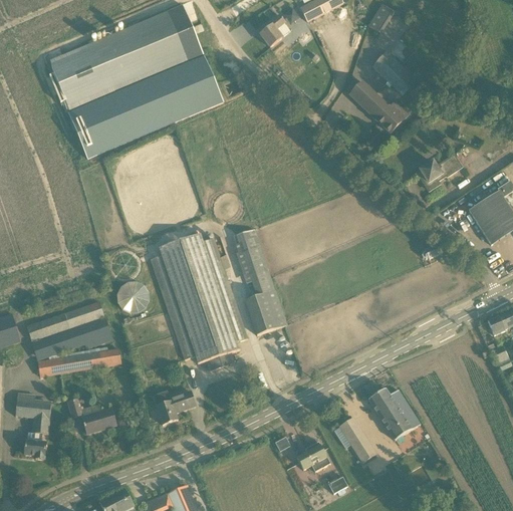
[(306,20),(342,2),(341,0),(312,0),(299,7),(306,20)]
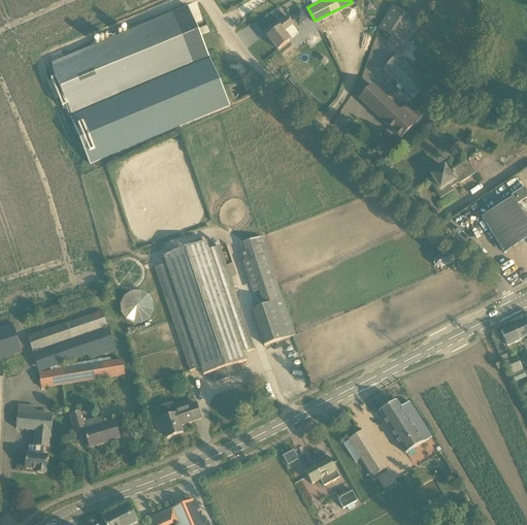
[(402,9),(391,2),(377,25),(388,32),(402,9)]
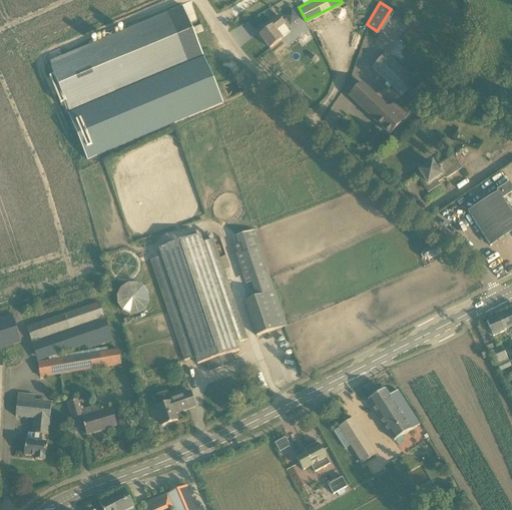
[(86,158),(222,101),(181,4),(49,59),(69,107),(66,109),(86,158)]
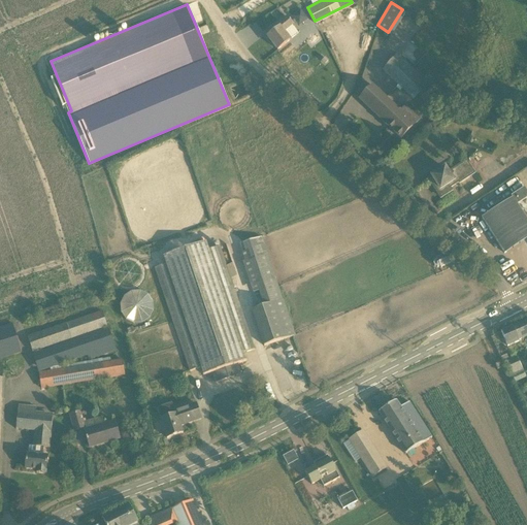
[(275,23),(277,26),(266,35),(276,47),(288,39),(288,38),(297,30),(291,23),(292,22),(286,14),(275,23)]
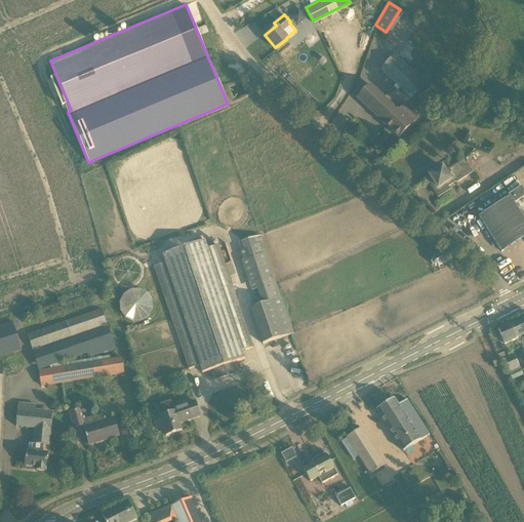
[(378,67),(407,94),(422,79),(393,50),(378,67)]
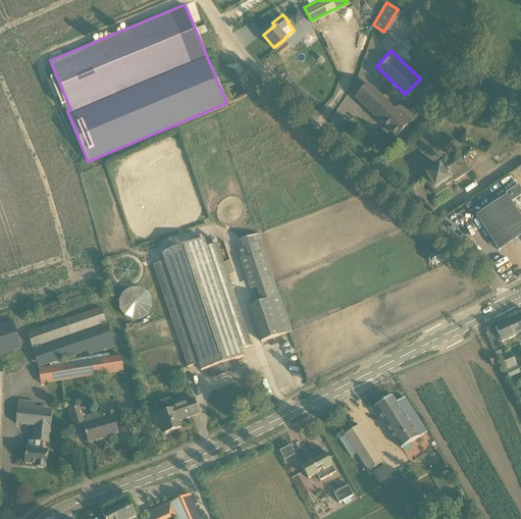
[(409,120),(395,107),(367,82),(354,96),(396,135),(409,120)]
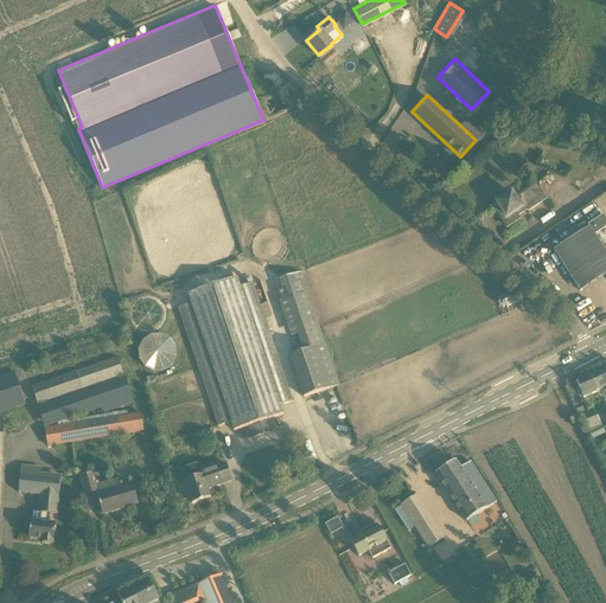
[(508,126),(510,116),(499,114),(497,122),(508,126)]
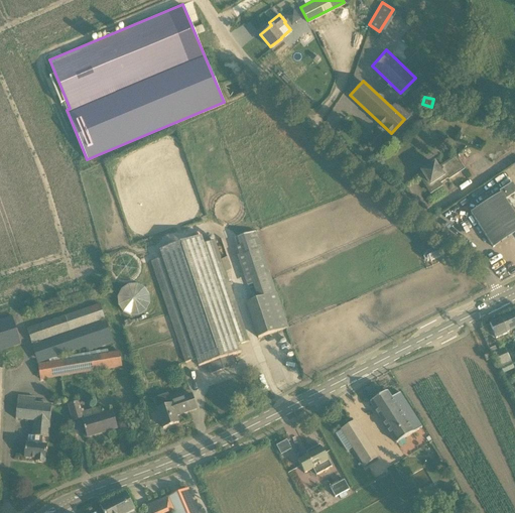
[(455,155),(440,164),(441,167),(438,169),(433,162),(421,170),(422,172),(419,174),(429,190),(439,184),(437,181),(447,175),(447,176),(463,167),(455,155)]
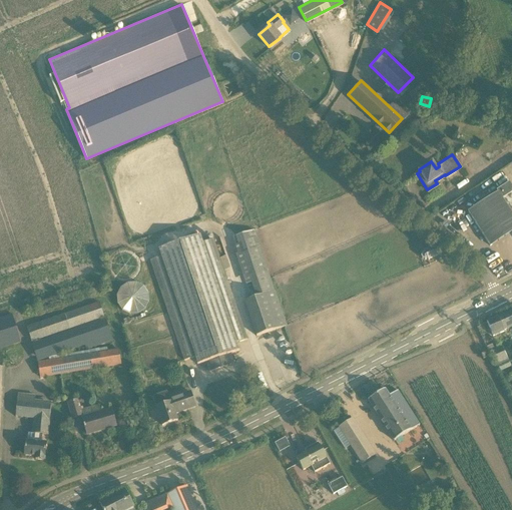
[(489,243),(504,233),(511,228),(511,212),(511,211),(511,210),(511,185),(508,180),(496,188),(497,191),(467,210),(489,243)]
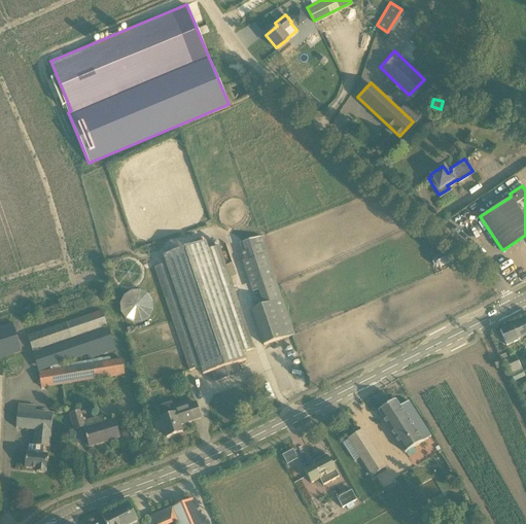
[(202,373),(210,370),(214,379),(240,371),(236,360),(244,358),(242,350),(253,346),(218,243),(207,247),(204,239),(162,253),(165,262),(153,266),(188,368),(200,364),(202,373)]
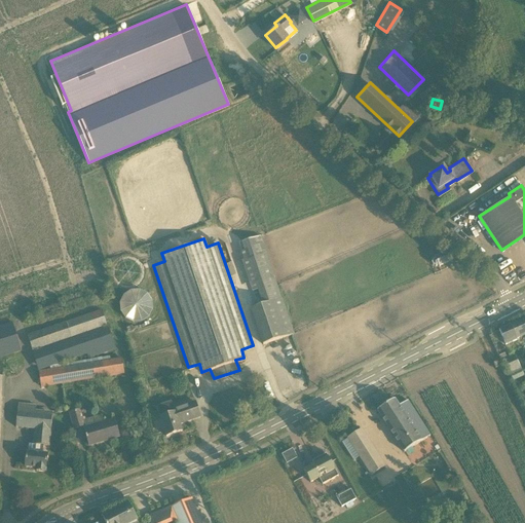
[(261,302),(250,306),(259,333),(262,342),(279,336),(292,332),(289,323),(264,250),(246,256),(257,288),(261,302)]
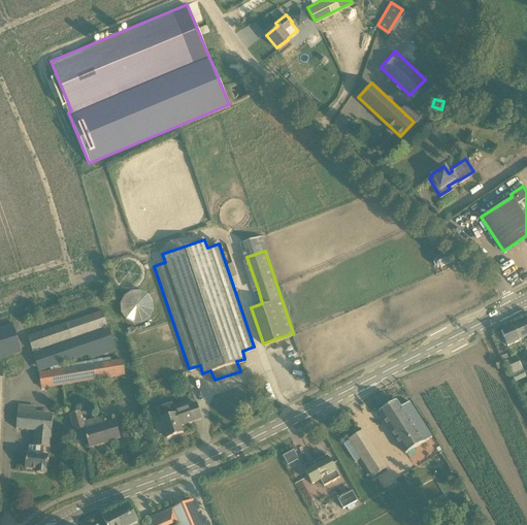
[(449,253),(448,251),(435,256),(435,257),(433,259),(433,261),(434,264),(436,264),(438,263),(439,265),(452,259),(451,257),(452,256),(450,253),(449,253)]
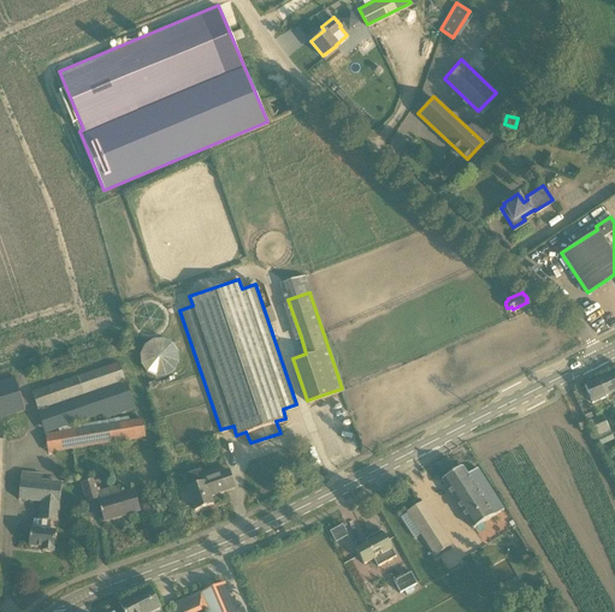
[(179,338),(143,337),(142,372),(178,373),(179,338)]
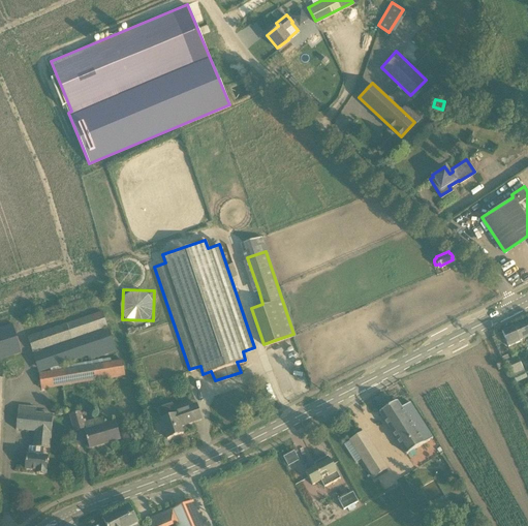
[(32,352),(106,326),(100,308),(26,335),(32,352)]
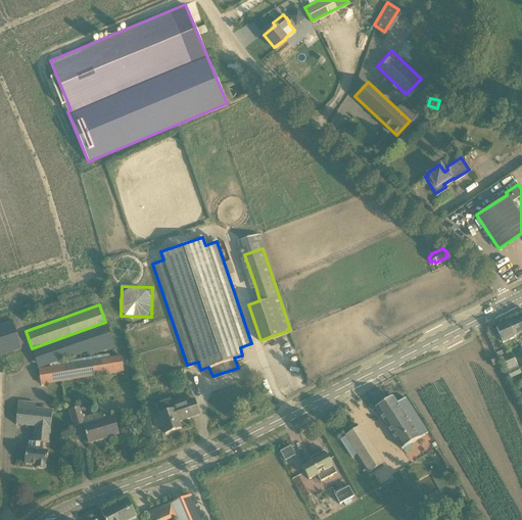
[(521,313),(495,326),(502,341),(513,336),(512,335),(521,330),(521,313)]
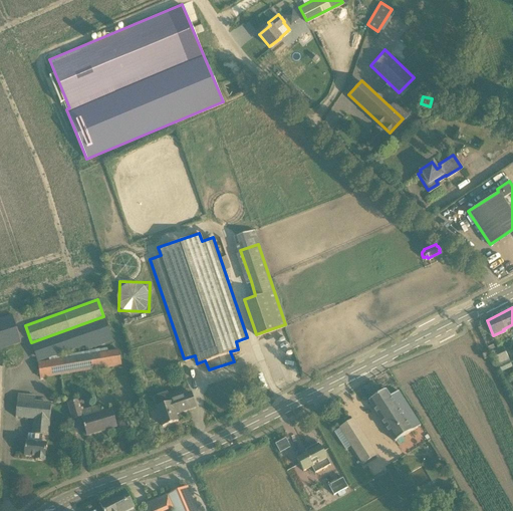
[(0,346),(20,340),(11,312),(0,316),(0,346)]
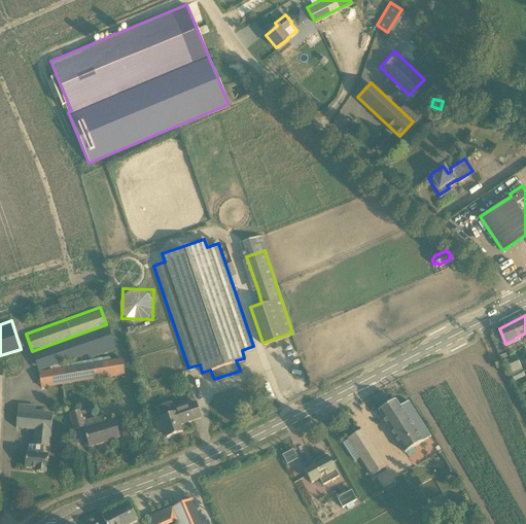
[(32,352),(38,370),(89,352),(90,356),(114,347),(106,325),(32,352)]
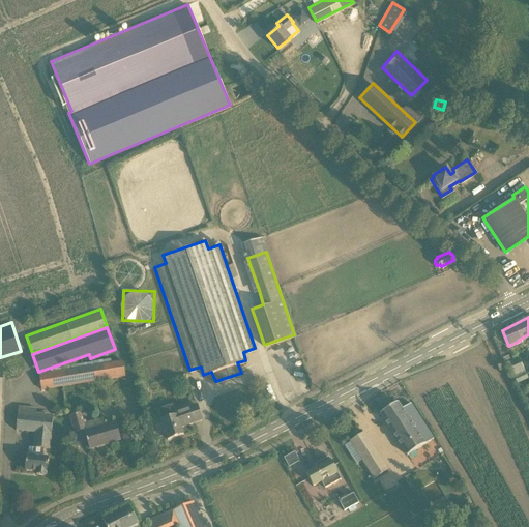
[(520,353),(517,354),(505,359),(512,375),(516,382),(527,376),(520,361),(523,360),(520,353)]
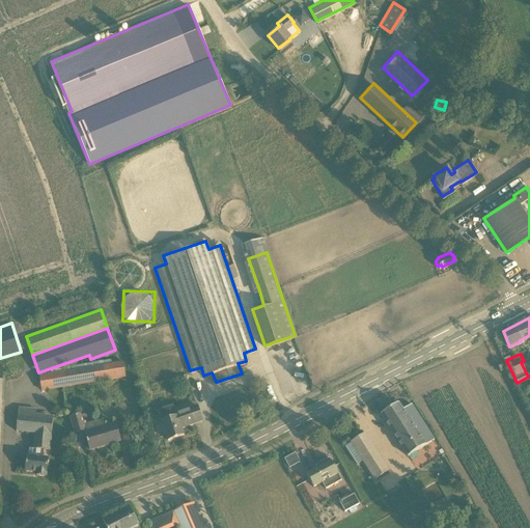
[(299,358),(277,367),(280,377),(303,367),(299,358)]
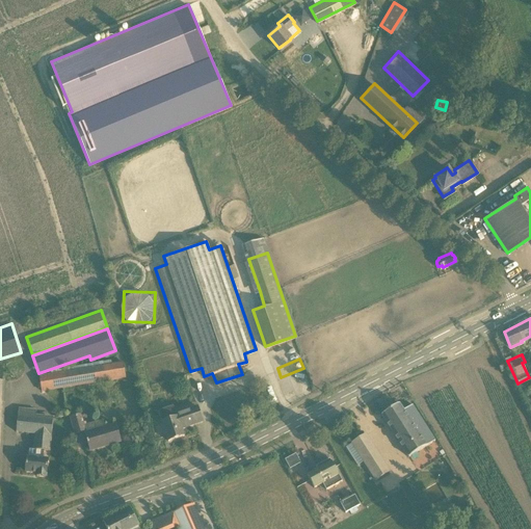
[(37,373),(41,390),(125,376),(122,360),(37,373)]
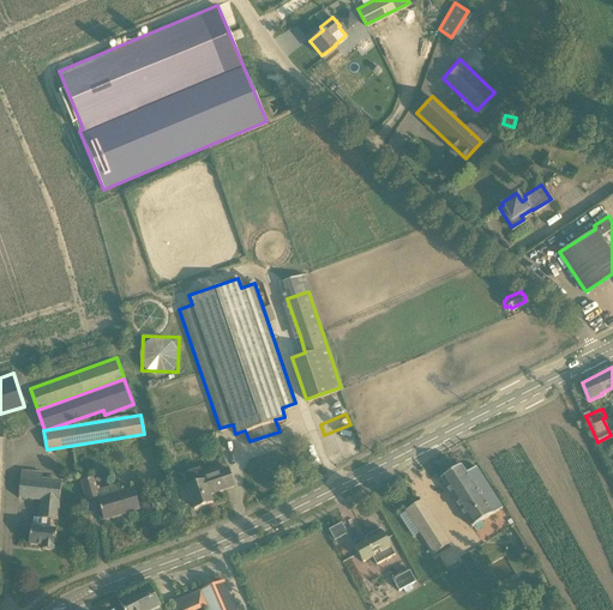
[(173,463),(167,445),(161,446),(167,465),(173,463)]
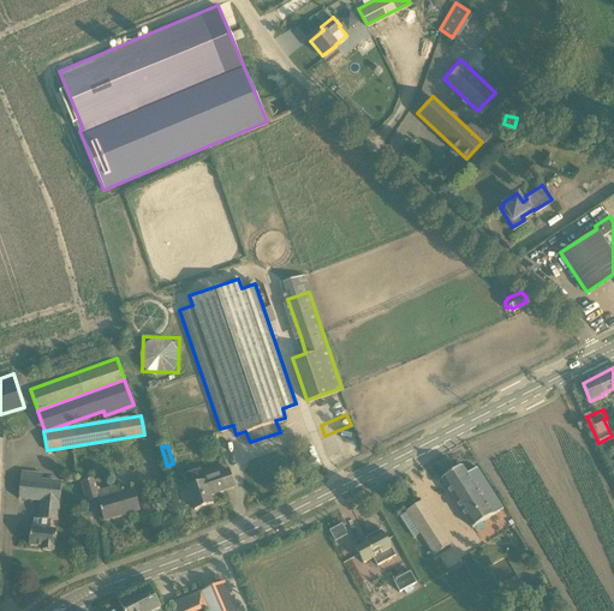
[(472,526),(502,505),(476,465),(465,472),(460,463),(440,477),(472,526)]
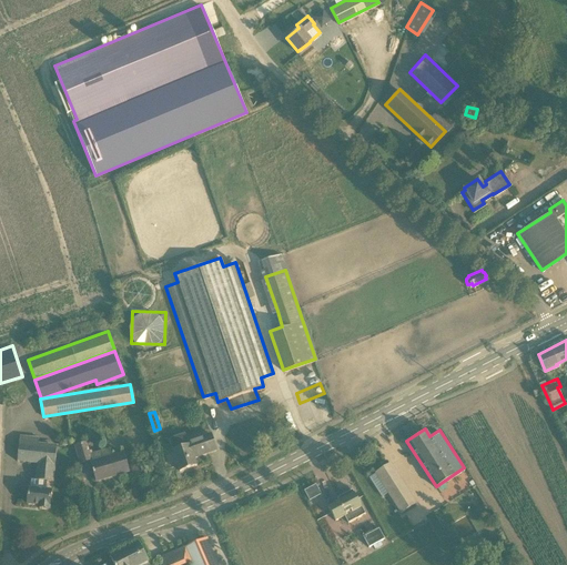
[(193,455),(215,449),(210,432),(186,440),(189,444),(183,445),(179,433),(168,436),(172,449),(179,468),(195,463),(193,455)]
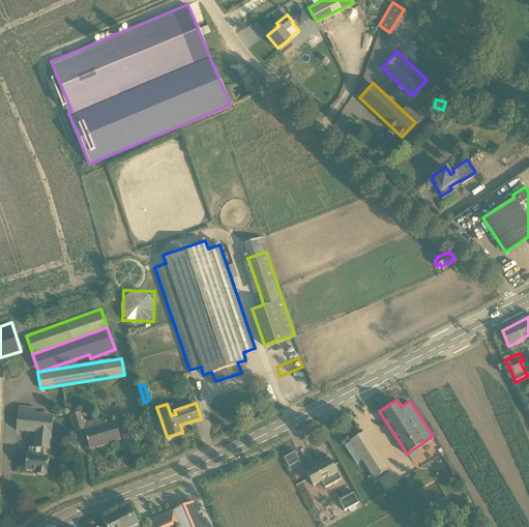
[(28,454),(26,454),(25,468),(36,469),(35,472),(45,473),(47,457),(42,456),(43,447),(49,448),(52,416),(35,414),(36,407),(19,405),(16,428),(35,431),(34,446),(29,445),(28,454)]
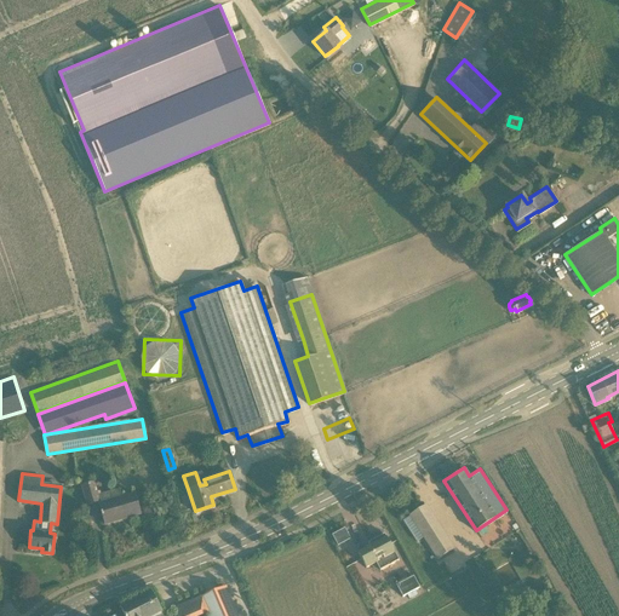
[(99,498),(97,493),(93,478),(80,482),(86,501),(97,499),(99,498)]
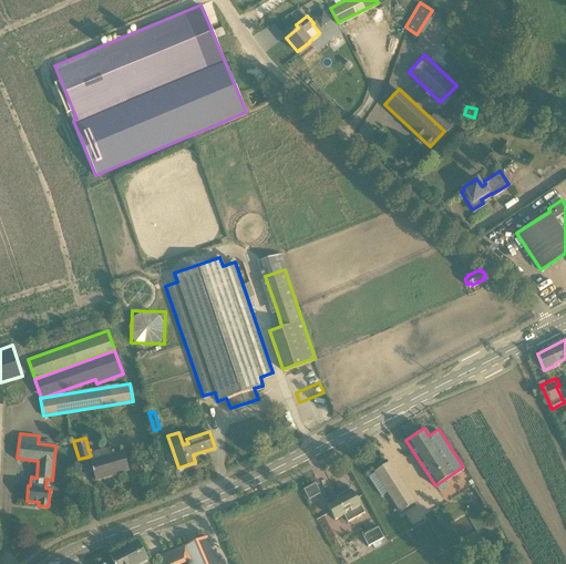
[(89,457),(90,460),(95,478),(127,469),(122,451),(111,454),(110,452),(91,458),(91,455),(89,457)]
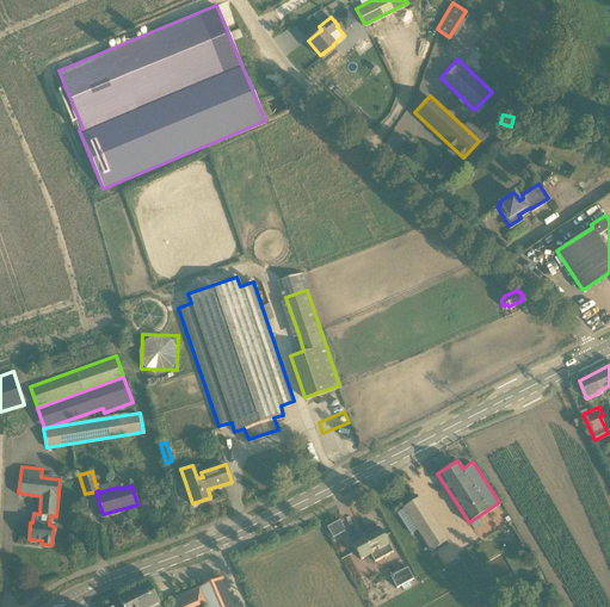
[(404,506),(404,507),(396,511),(410,531),(416,527),(430,549),(447,538),(419,496),(404,506)]
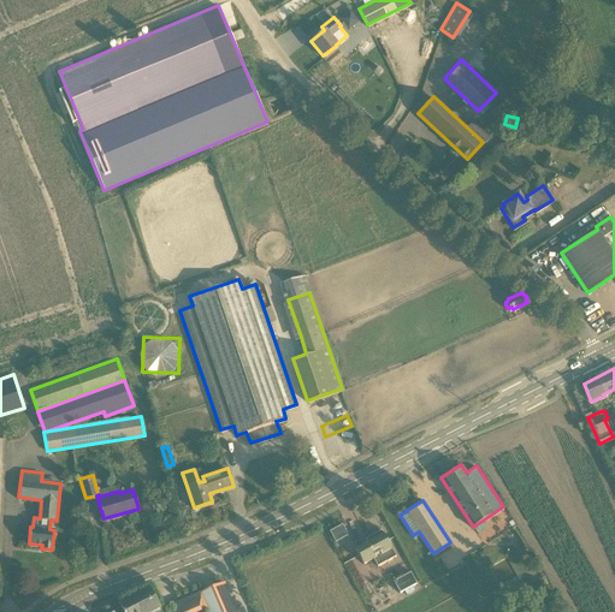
[(336,540),(349,533),(344,522),(331,529),(336,540)]
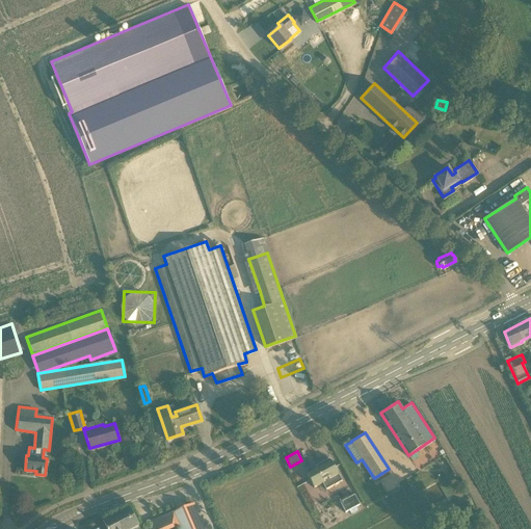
[(341,479),(329,456),(315,464),(317,467),(306,472),(313,485),(321,481),(325,487),(341,479)]
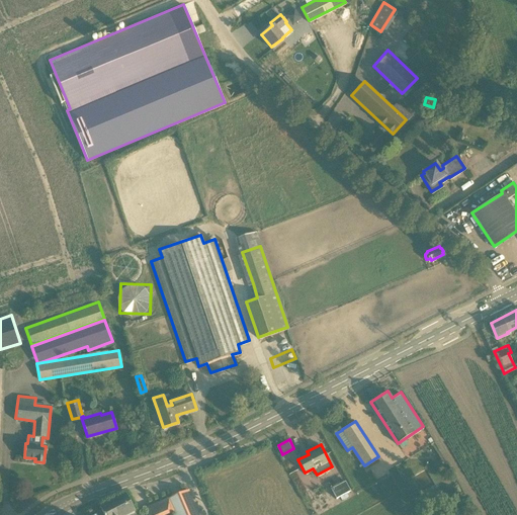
[(349,489),(344,480),(330,488),(335,497),(349,489)]
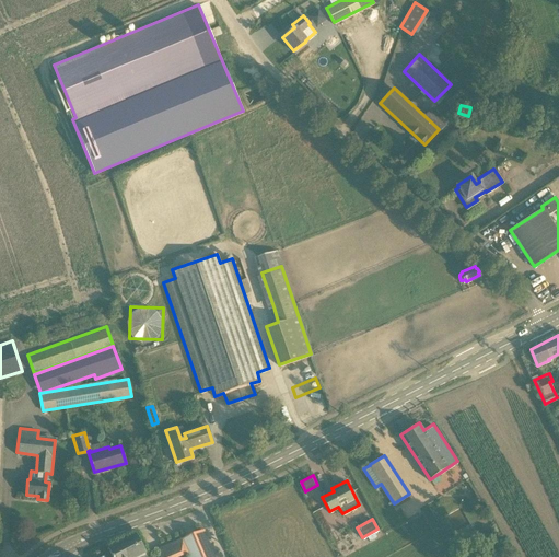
[(155,548),(159,556),(169,556),(186,549),(189,556),(214,556),(202,529),(155,548)]
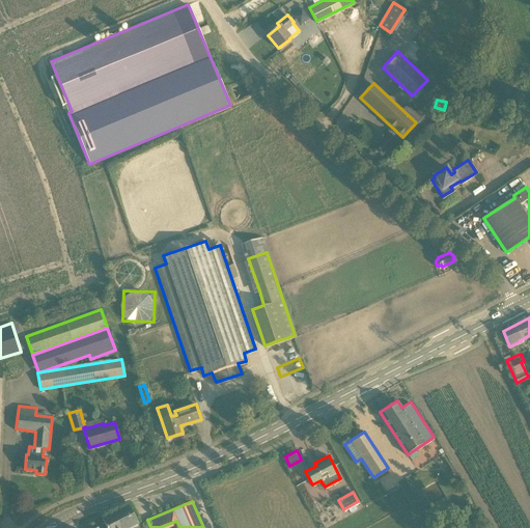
[(102,519),(106,527),(126,527),(137,522),(129,505),(102,519)]
